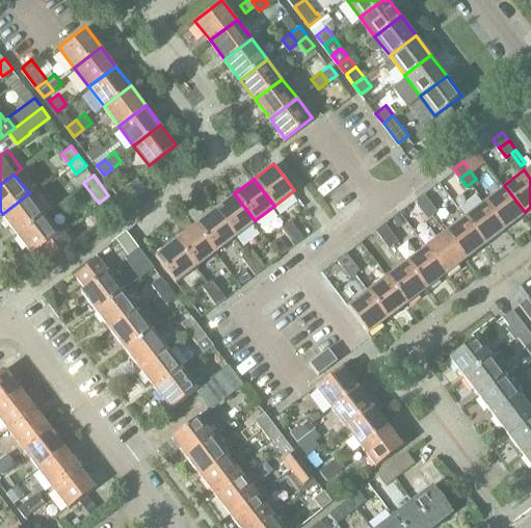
[(504,185),(484,200),(505,227),(525,212),(504,185)]
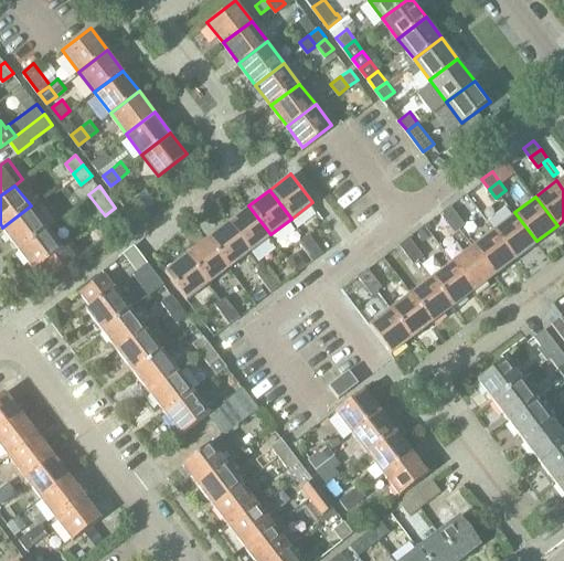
[(440,211),(447,221),(457,213),(450,203),(440,211)]
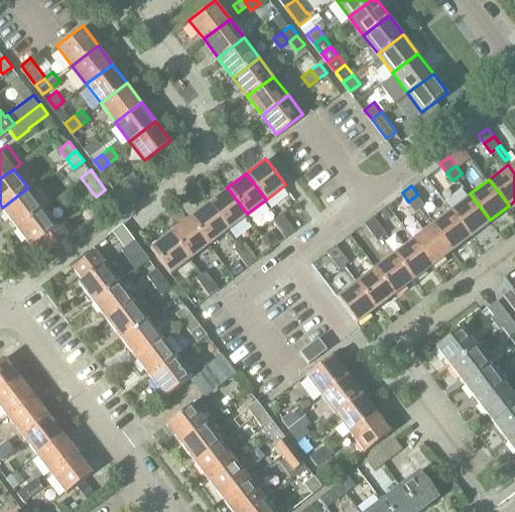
[(2,208),(17,227),(42,207),(28,187),(2,208)]
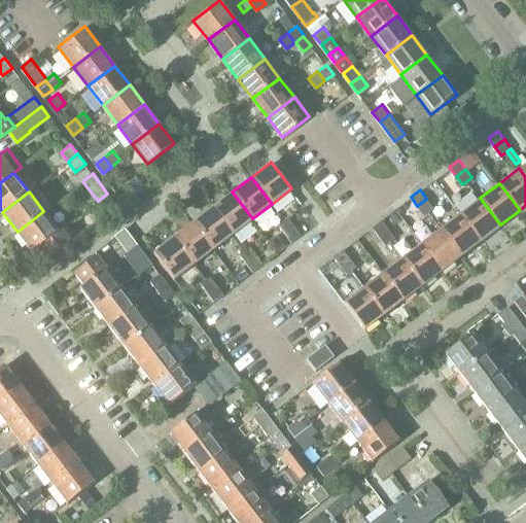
[(232,192),(212,206),(233,234),(252,218),(232,192)]
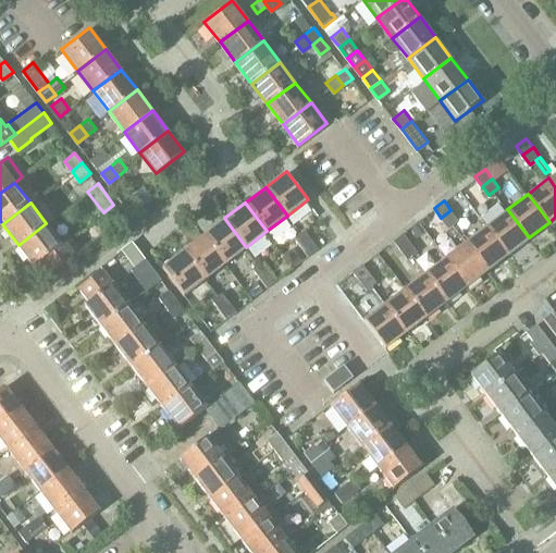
[(507,209),(486,224),(508,253),(529,237),(507,209)]
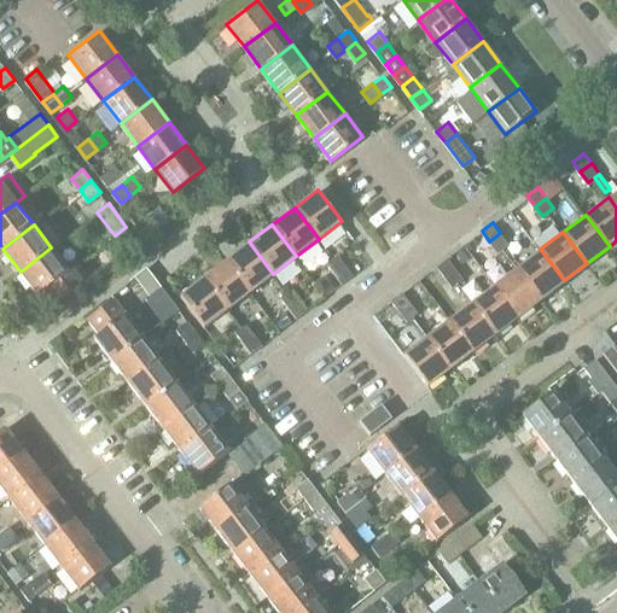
[(500,233),(489,241),(496,251),(508,243),(500,233)]
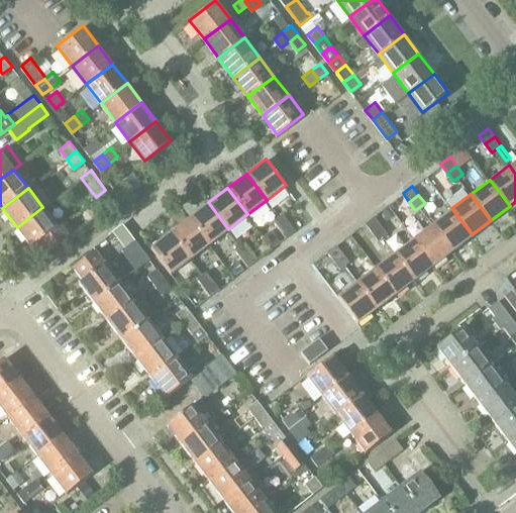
[(208,202),(189,217),(209,243),(228,229),(208,202)]
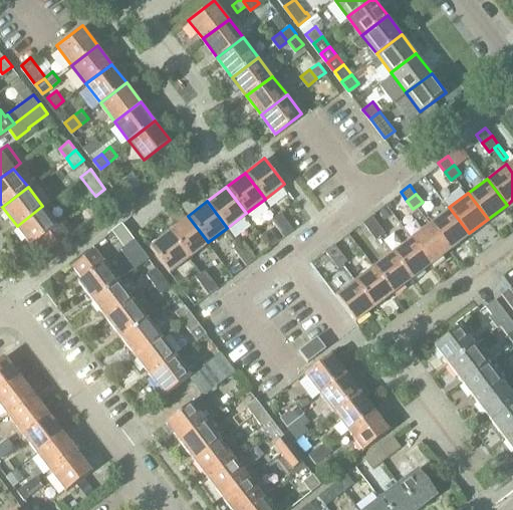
[(386,203),(379,208),(386,216),(392,211),(386,203)]
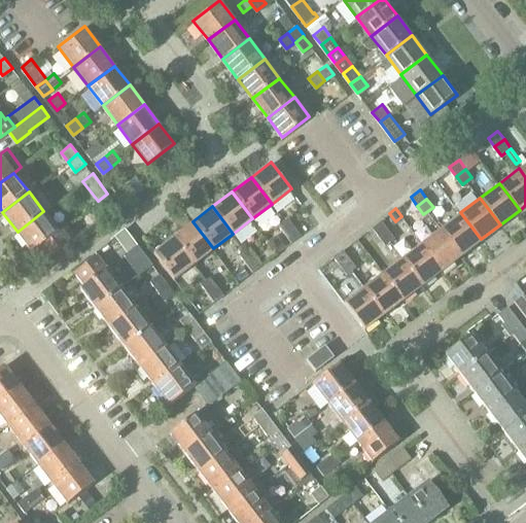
[(43,211),(18,232),(32,251),(34,249),(42,262),(75,236),(66,224),(58,231),(43,211)]
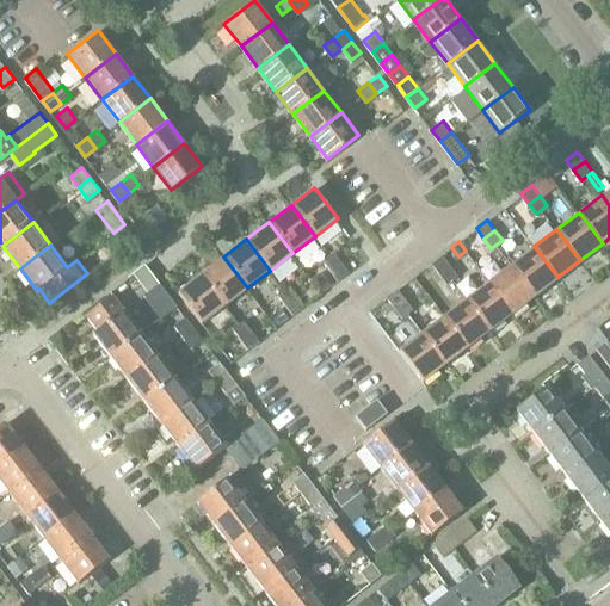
[(534,246),(512,264),(535,295),(558,277),(534,246)]
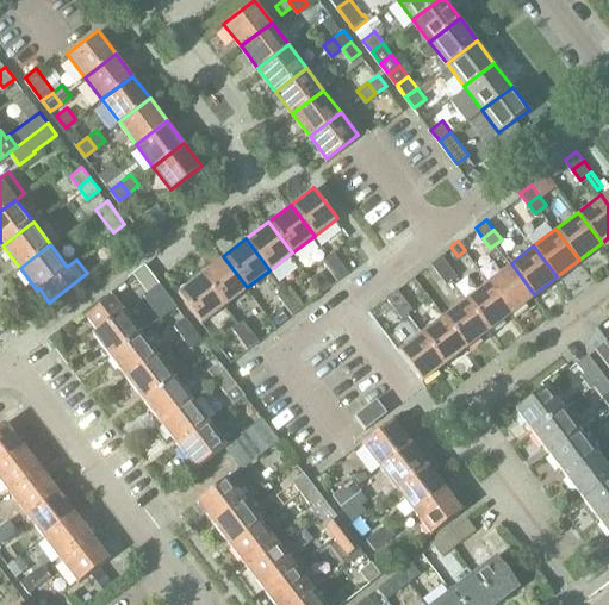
[(322,259),(330,268),(341,260),(333,250),(322,259)]
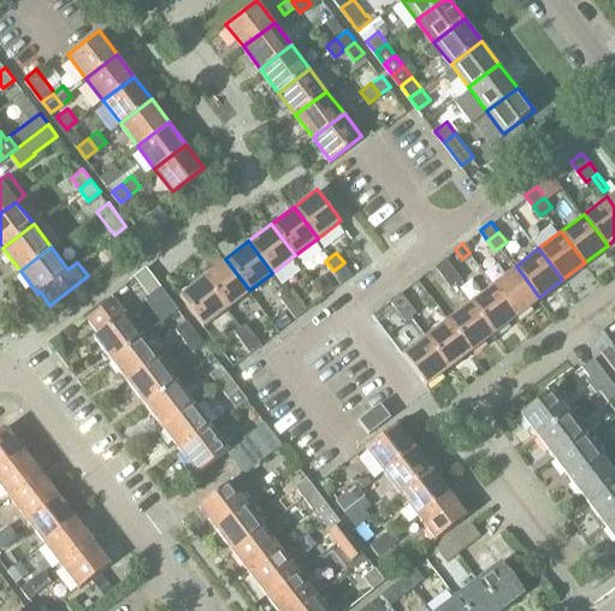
[(435,265),(443,274),(454,266),(445,256),(435,265)]
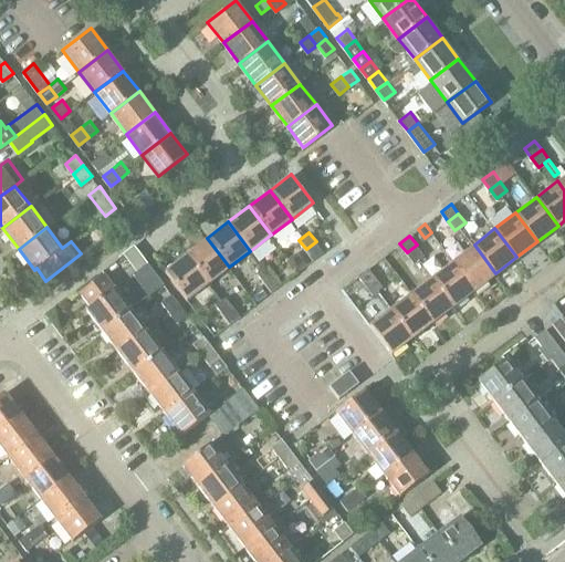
[(207,238),(186,253),(208,282),(229,267),(207,238)]
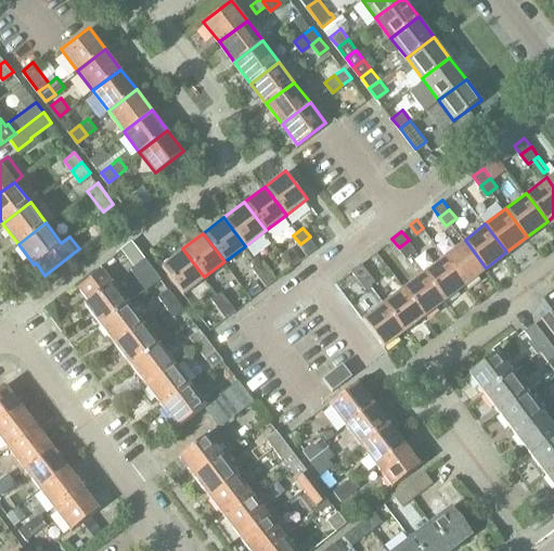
[(310,236),(300,244),(307,254),(317,246),(310,236)]
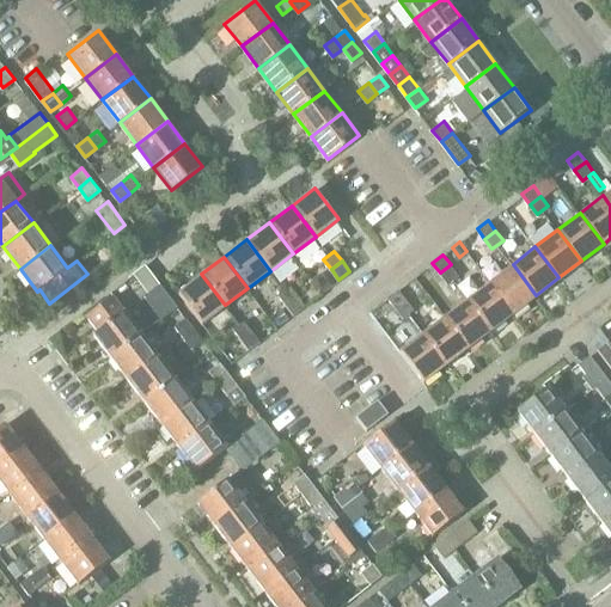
[(451,264),(440,273),(447,283),(458,275),(451,264)]
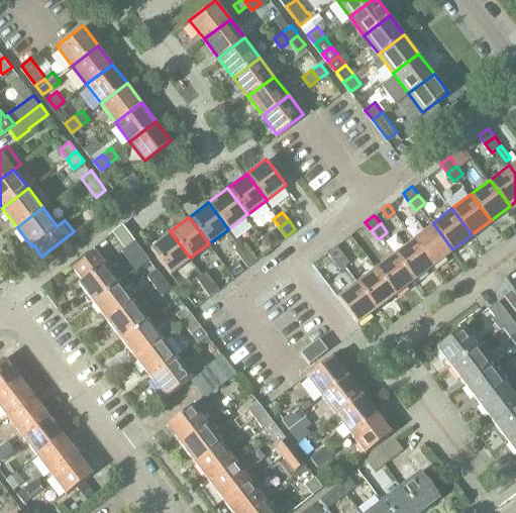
[(433,223),(414,237),(433,264),(452,249),(433,223)]
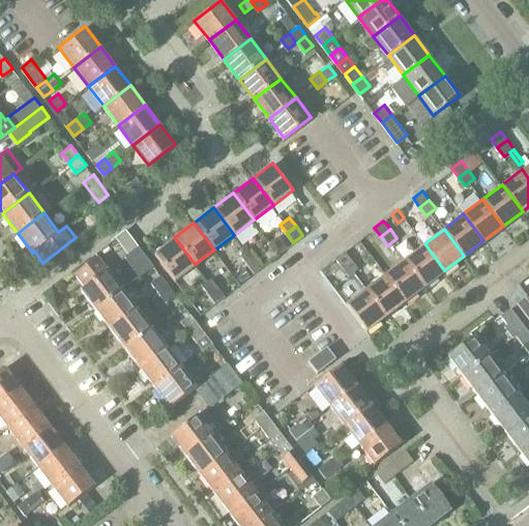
[(277,235),(271,240),(280,252),(286,246),(277,235)]
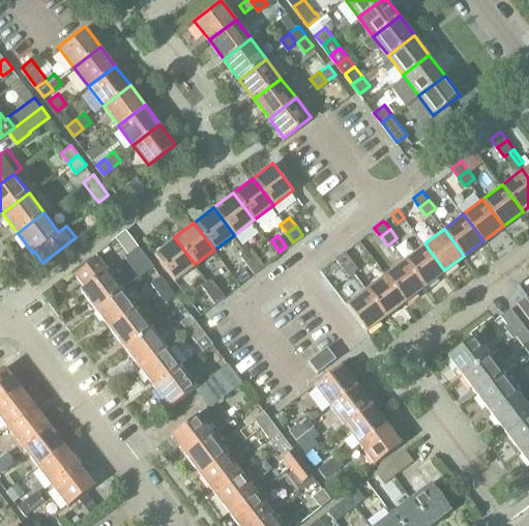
[(195,264),(174,237),(154,253),(175,280),(195,264)]
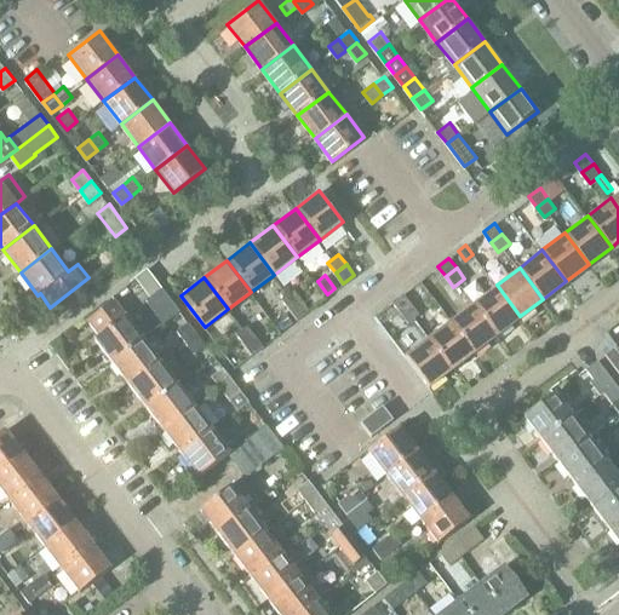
[(497,285),(474,302),(498,333),(520,316),(497,285)]
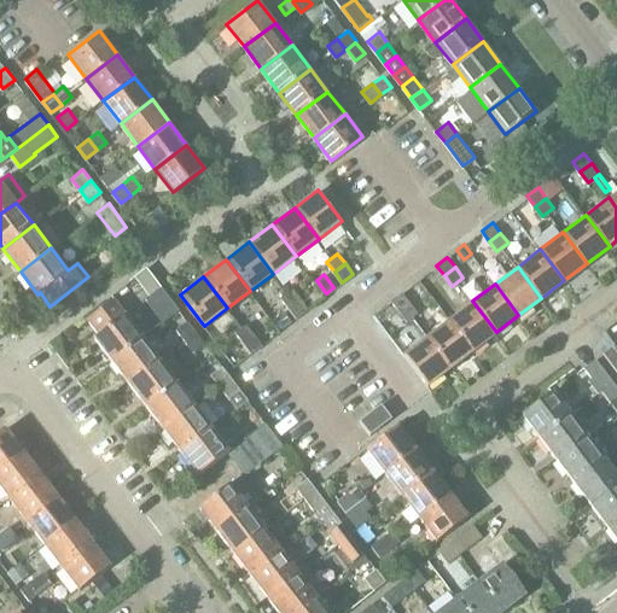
[(94,336),(111,358),(143,336),(179,308),(161,285),(145,297),(155,309),(134,325),(114,297),(87,317),(99,332),(94,336)]
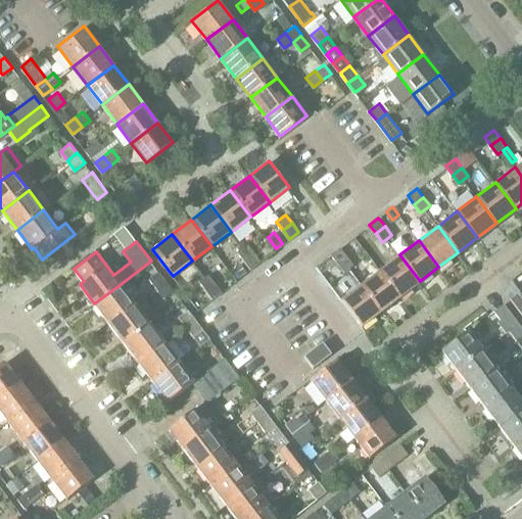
[(237,251),(244,260),(253,252),(247,244),(237,251)]
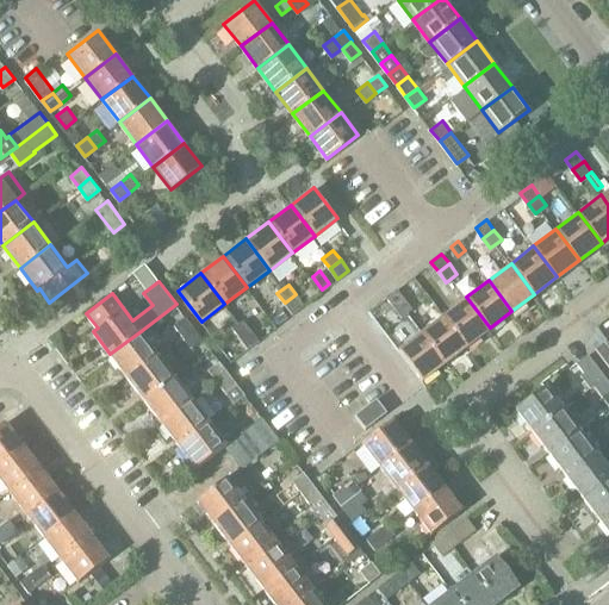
[(386,295),(393,305),(404,297),(397,287),(386,295)]
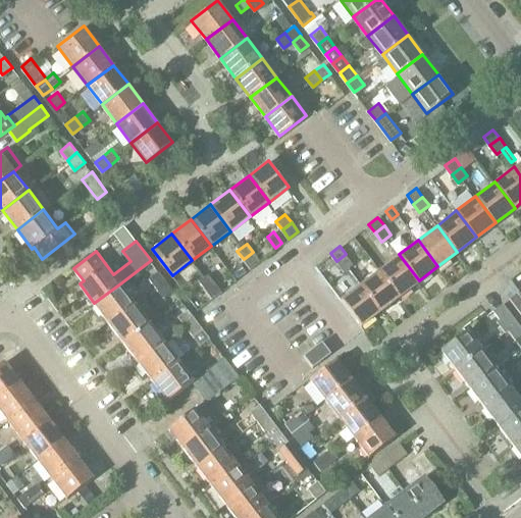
[(253,252),(244,259),(250,268),(260,261),(253,252)]
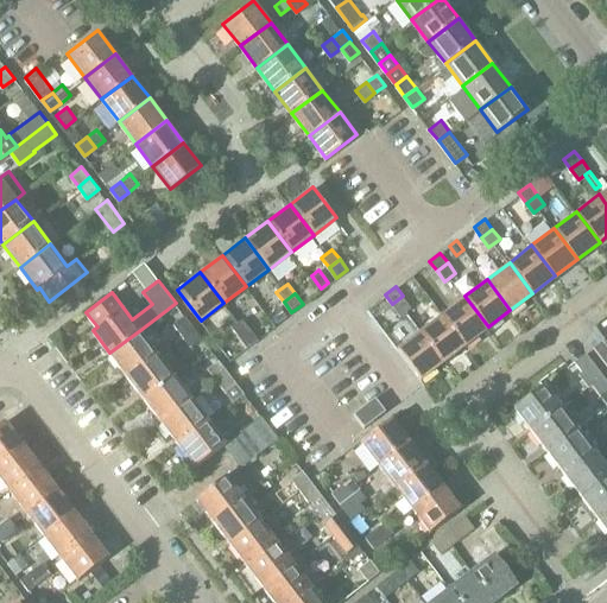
[(403,296),(392,304),(400,315),(411,306),(403,296)]
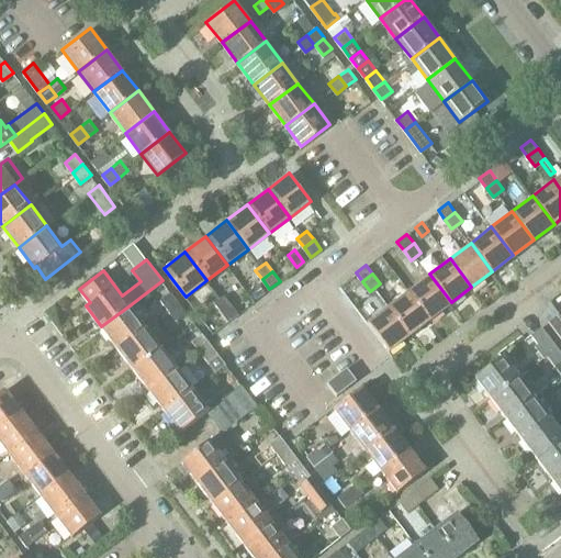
[(429,274),(408,290),(430,319),(451,302),(429,274)]
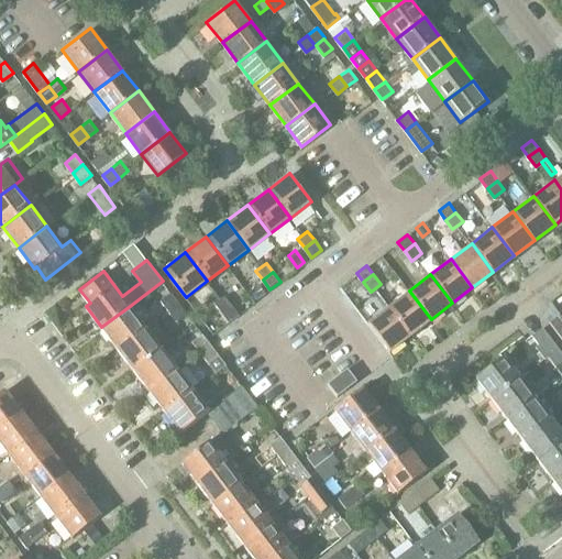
[(257,282),(250,288),(256,297),(265,292),(257,282)]
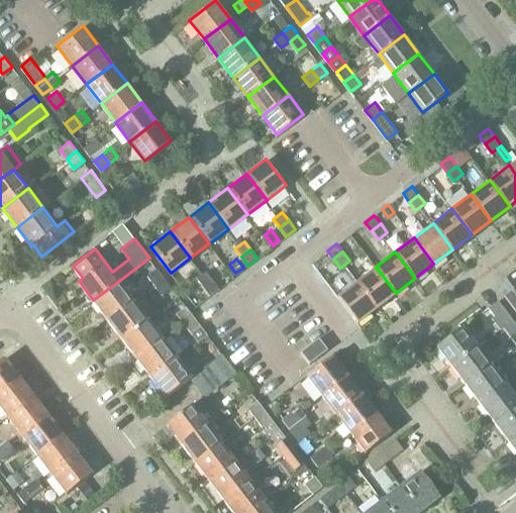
[(146,275),(155,284),(164,277),(157,267),(146,275)]
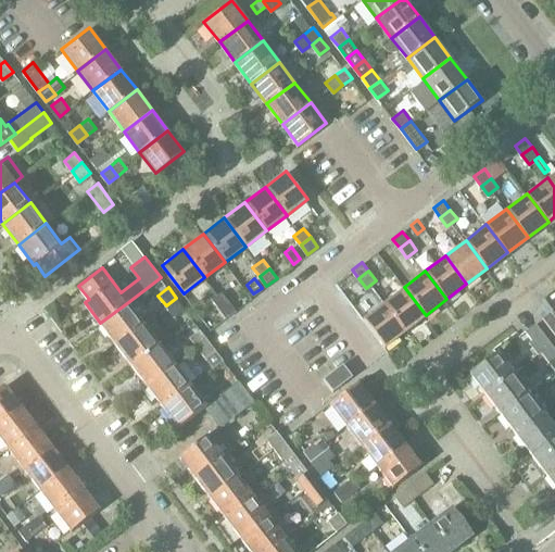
[(404,287),(383,302),(405,330),(426,315),(404,287)]
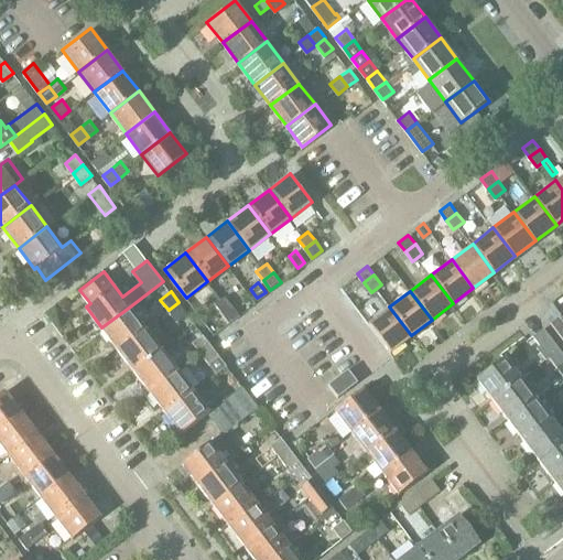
[(215,303),(222,312),(231,304),(225,294),(215,303)]
